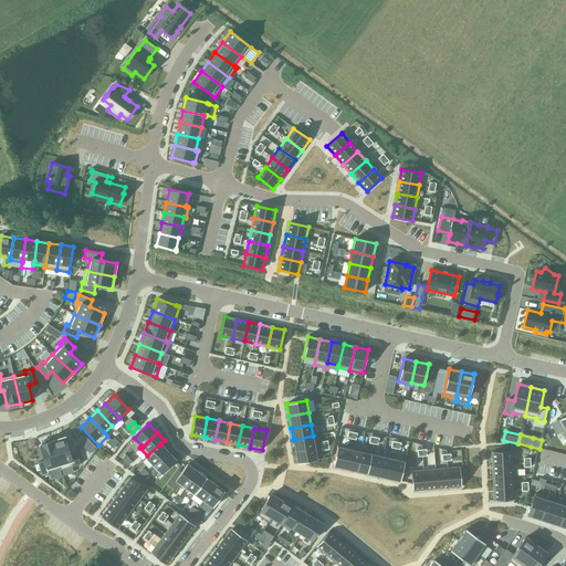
[(54,441),(52,441),(61,468),(60,468),(61,471),(81,464),(76,451),(70,453),(65,438),(62,438),(62,436),(54,438),(54,441)]
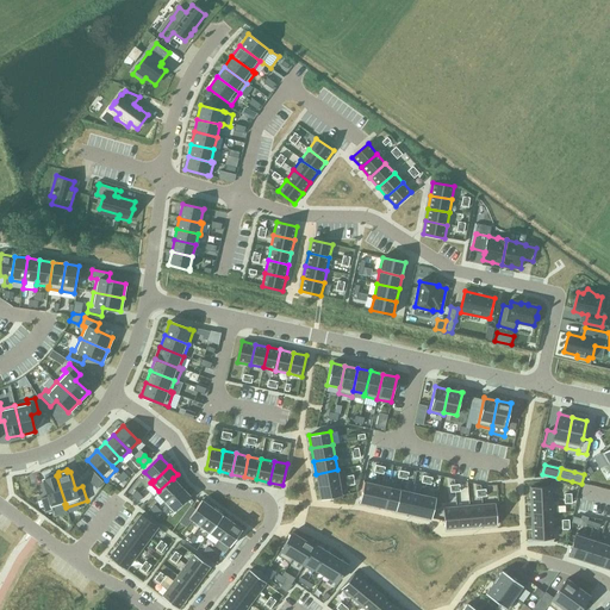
[(337,470),(316,474),(318,486),(340,483),(337,470)]
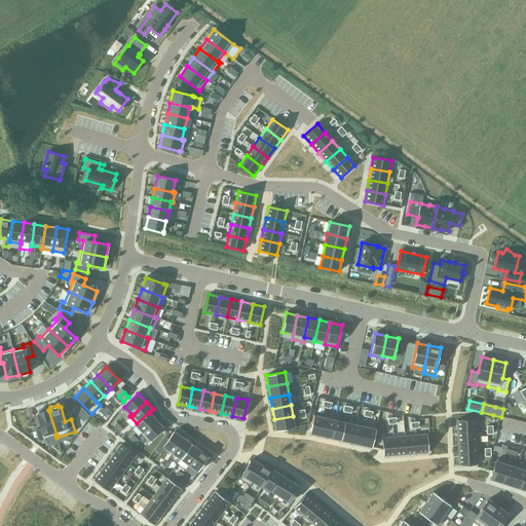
[(41,428),(35,430),(39,443),(46,441),(47,445),(58,442),(57,438),(55,435),(57,435),(48,410),(46,411),(46,408),(39,411),(39,413),(37,414),(41,428)]
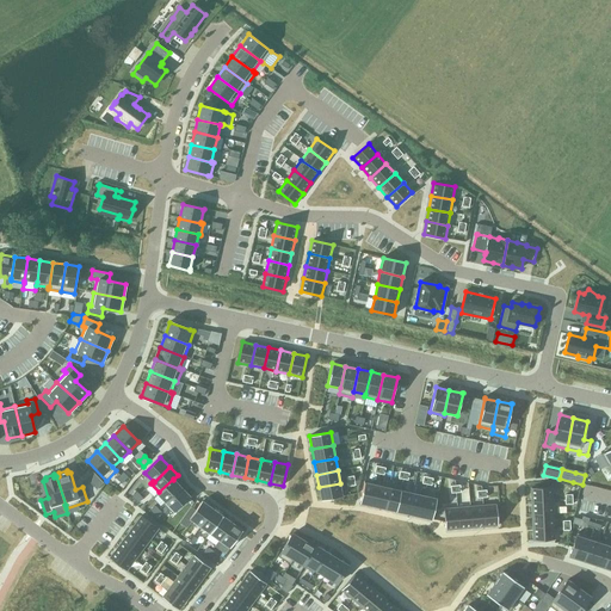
[(159,492),(156,494),(165,503),(181,487),(173,480),(173,479),(159,492)]
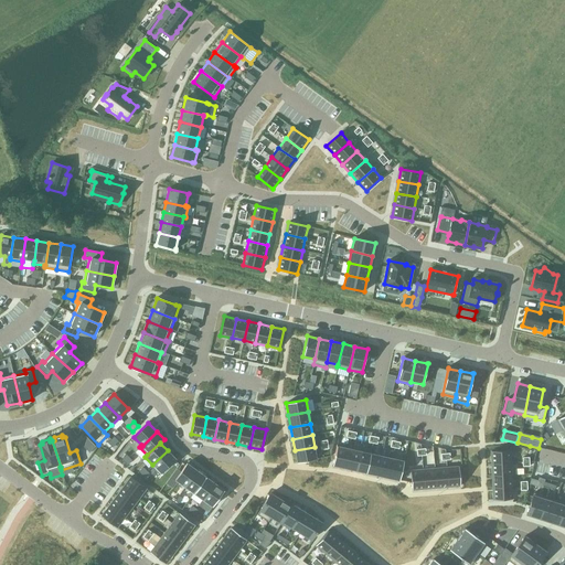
[(92,444),(86,449),(89,452),(95,447),(92,444)]
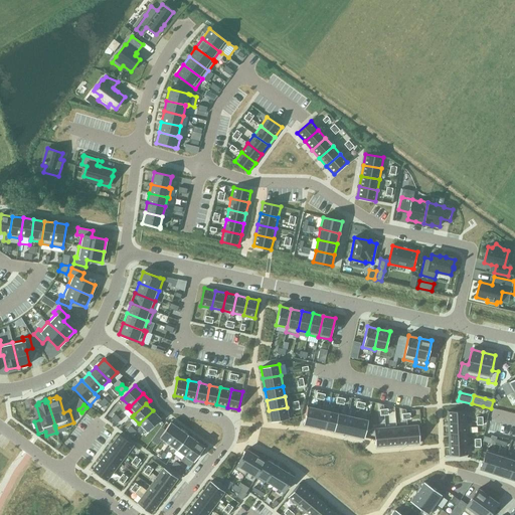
[(307,406),(303,424),(314,426),(318,409),(307,406)]
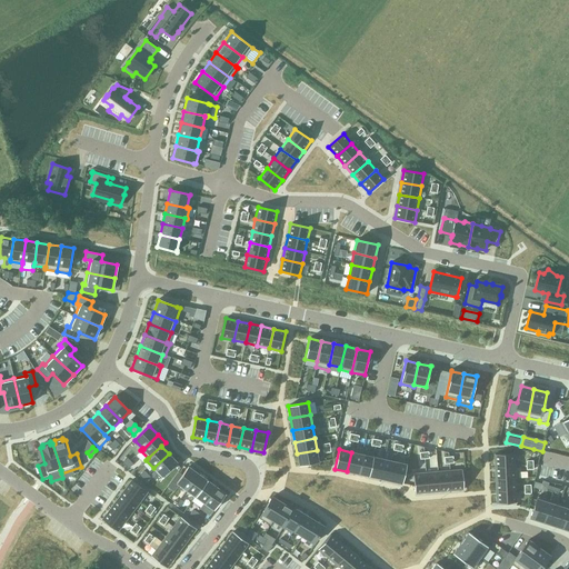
[(317,450),(297,453),(299,466),(319,462),(317,450)]
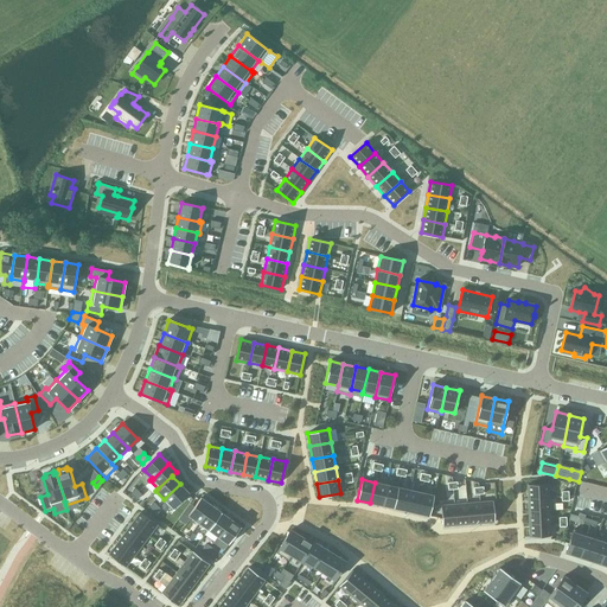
[(375,483),(370,503),(382,505),(387,485),(375,483)]
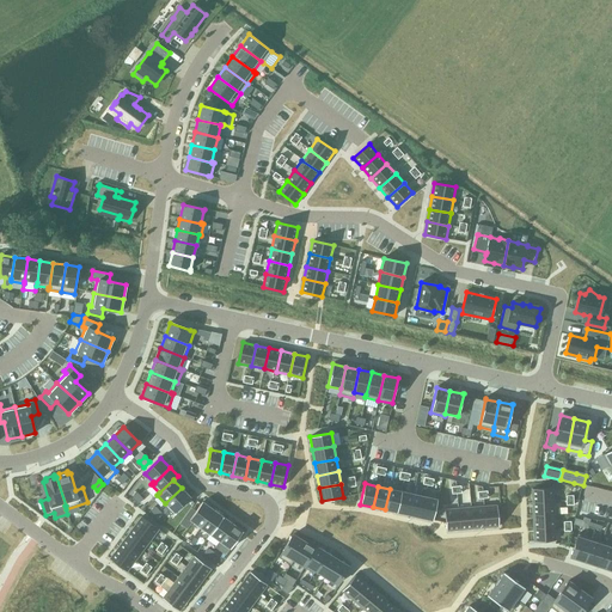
[(165,503),(163,505),(172,515),(190,497),(182,488),(165,503)]
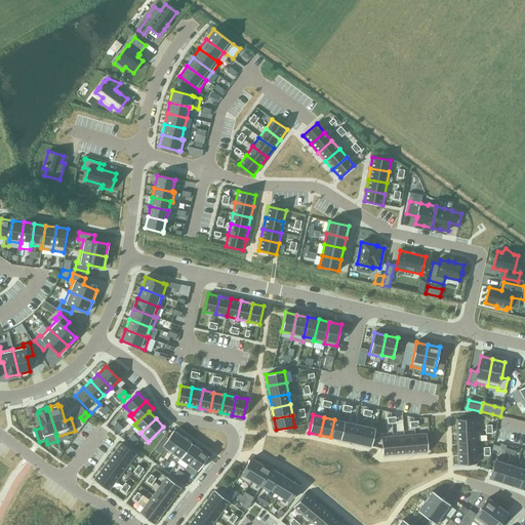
[(475,418),(456,419),(456,431),(475,431),(475,418)]
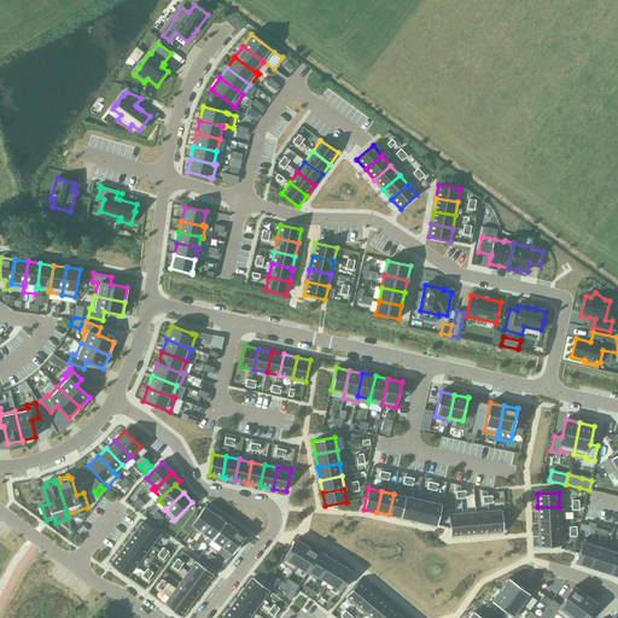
[(394,494),(389,514),(401,518),(406,496),(394,494)]
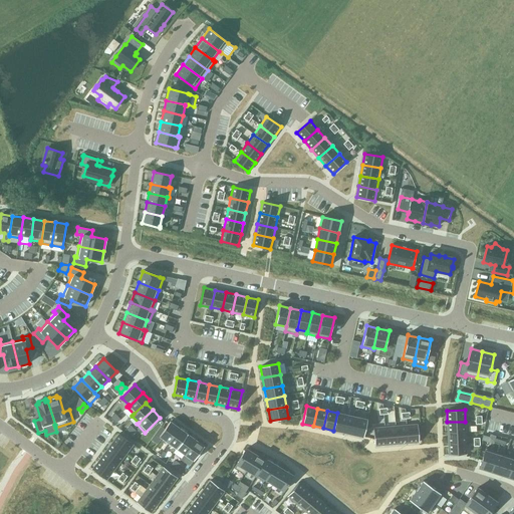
[(337,413),(333,431),(343,433),(347,415),(337,413)]
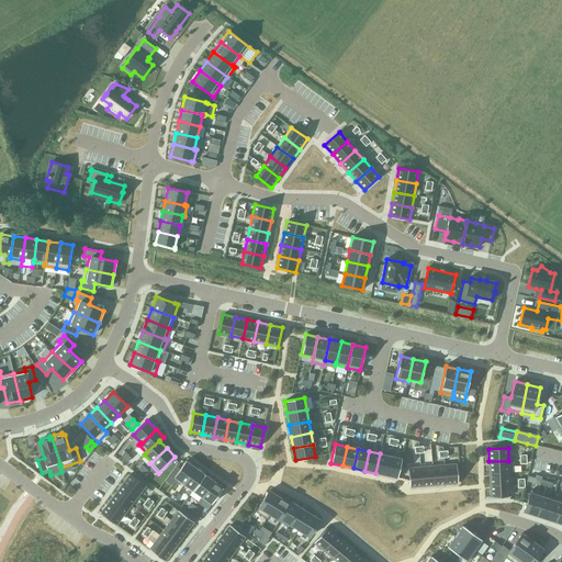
[(380,453),(375,473),(386,475),(391,457),(380,453)]
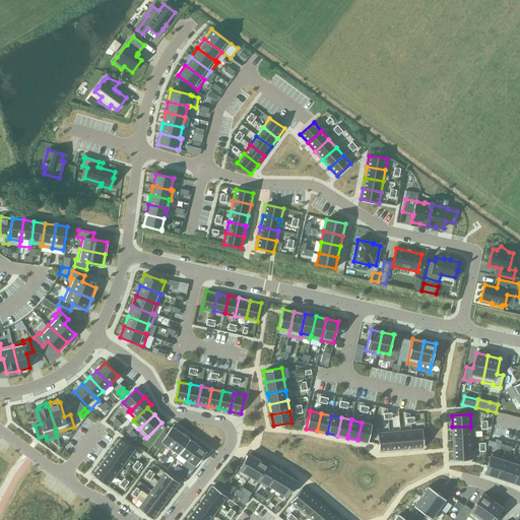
[(362,423),(358,440),(368,442),(372,425),(362,423)]
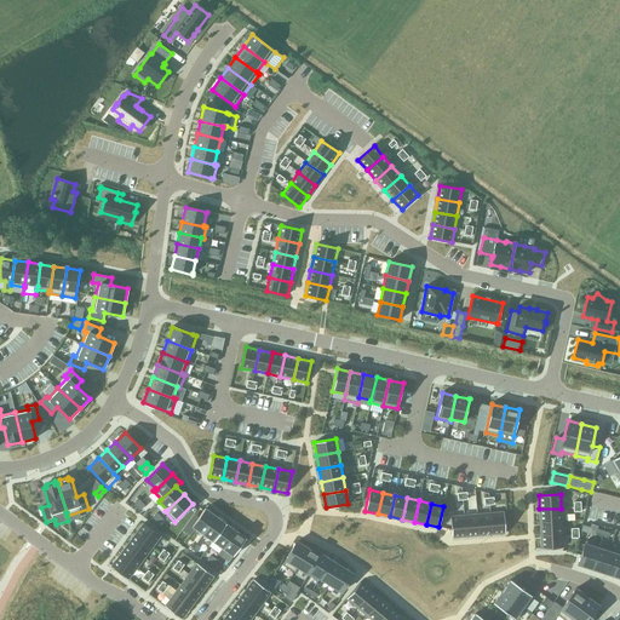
[(205,509),(193,527),(204,534),(217,517),(205,509)]
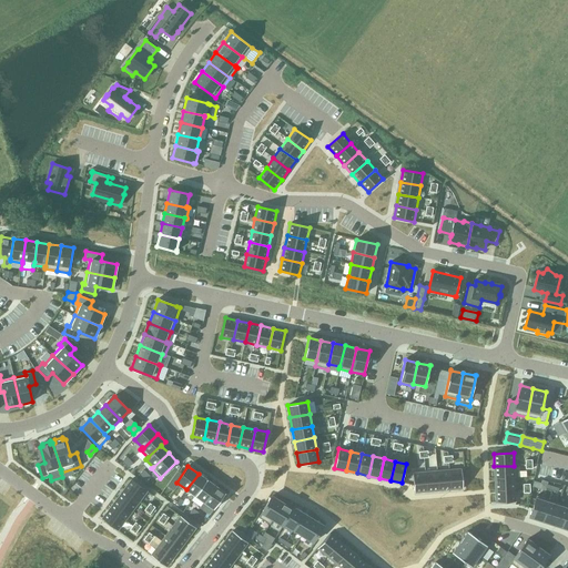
[(514,466),(494,466),(495,478),(515,477),(514,466)]
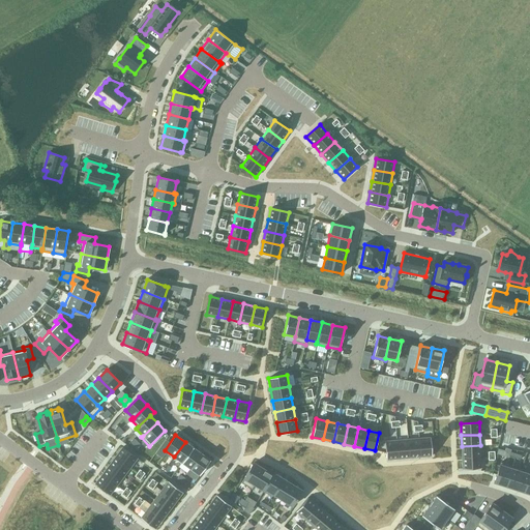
[(431,438),(419,439),(420,458),(432,457),(431,438)]
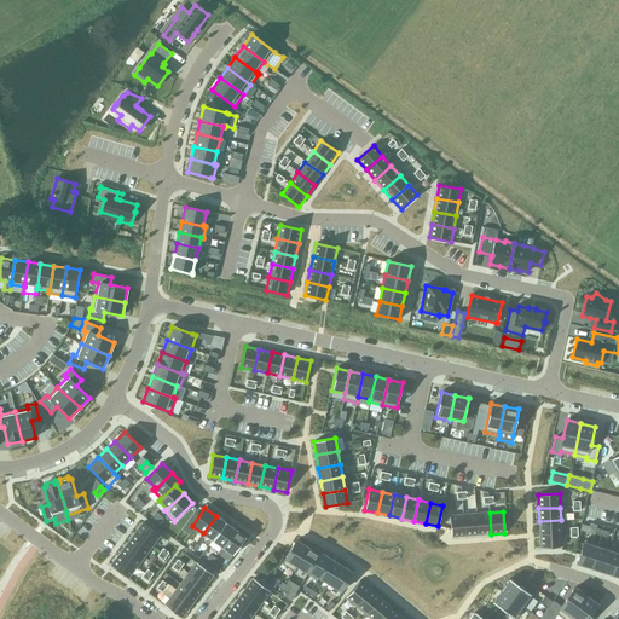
[(490,513),(476,514),(478,536),(491,534),(490,513)]
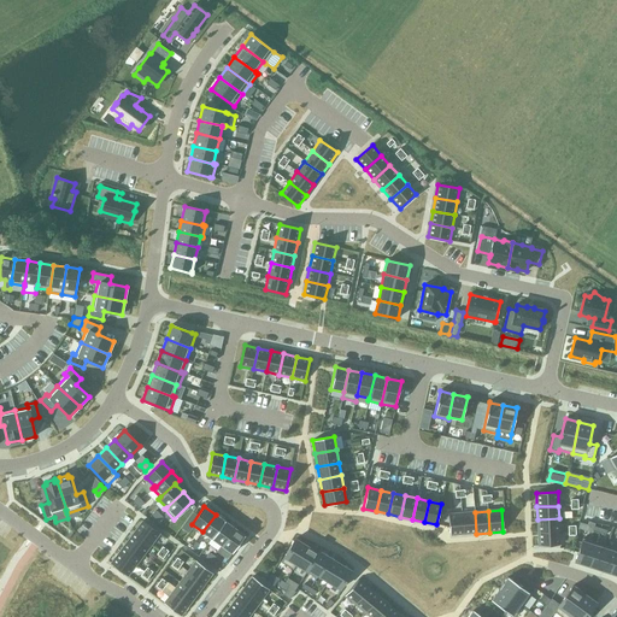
[(475,512),(462,513),(464,534),(476,534),(475,512)]
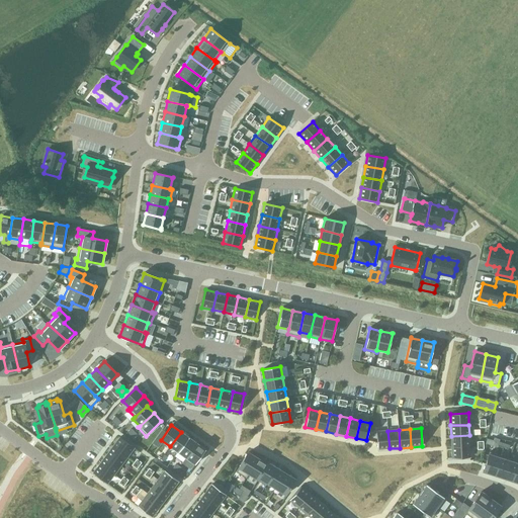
[(387,431),(376,432),(377,449),(390,448),(387,431)]
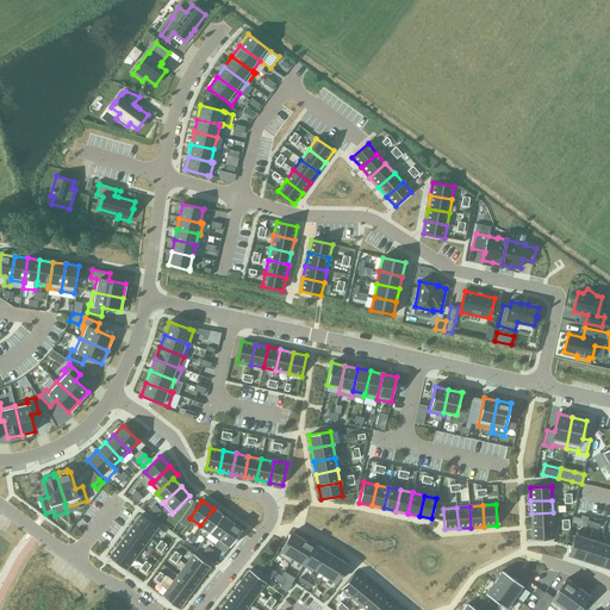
[(213,509),(200,526),(210,533),(222,515),(213,509)]
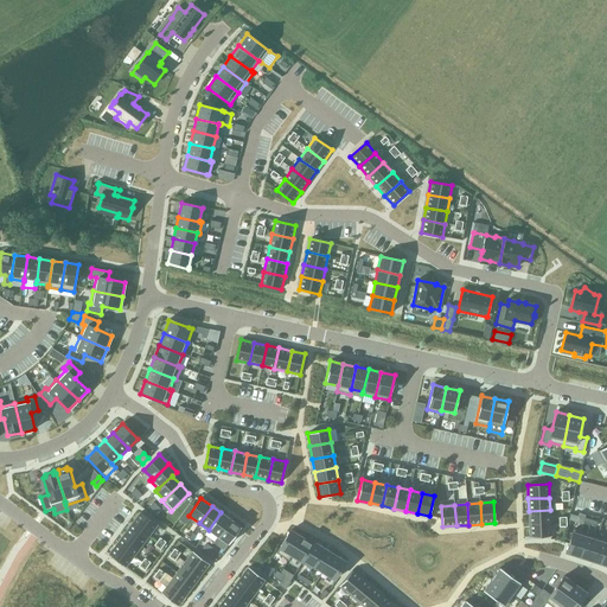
[(550,510),(529,511),(529,524),(550,523),(550,510)]
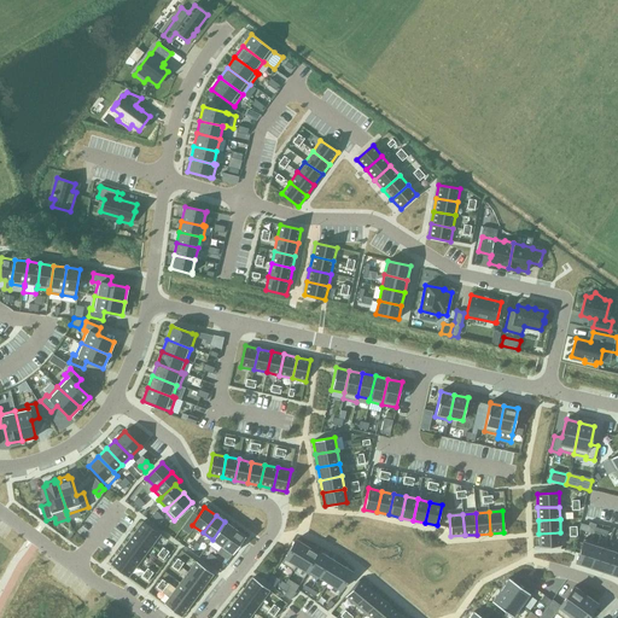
[(143,522),(134,532),(152,546),(161,535),(143,522)]
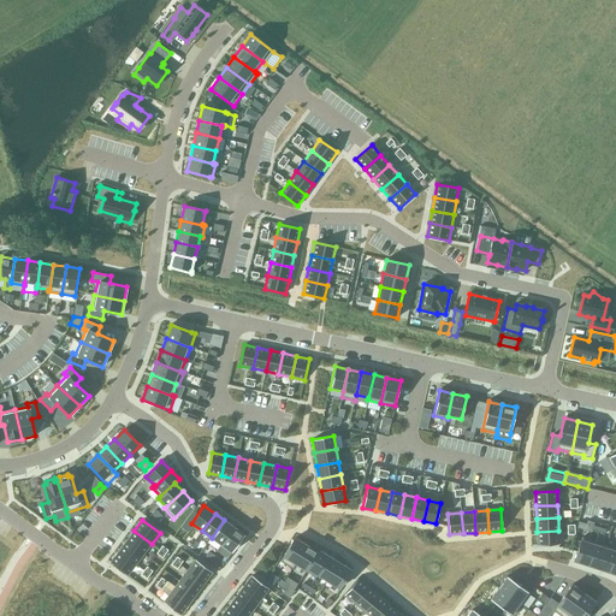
[(212,538),(208,543),(217,550),(220,545),(234,527),(224,520),(212,538)]
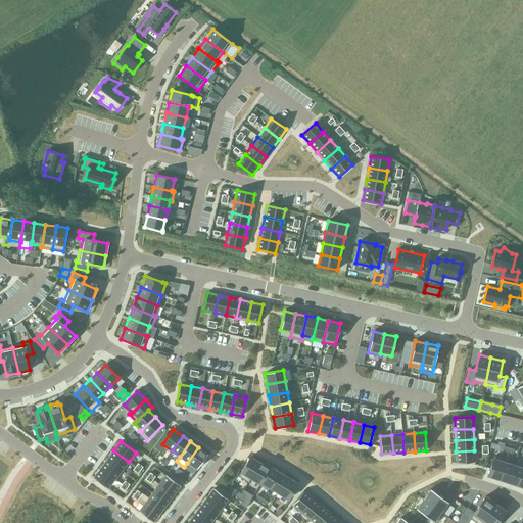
[(188,463),(184,468),(193,474),(196,469),(197,469),(207,455),(198,447),(187,463),(188,463)]
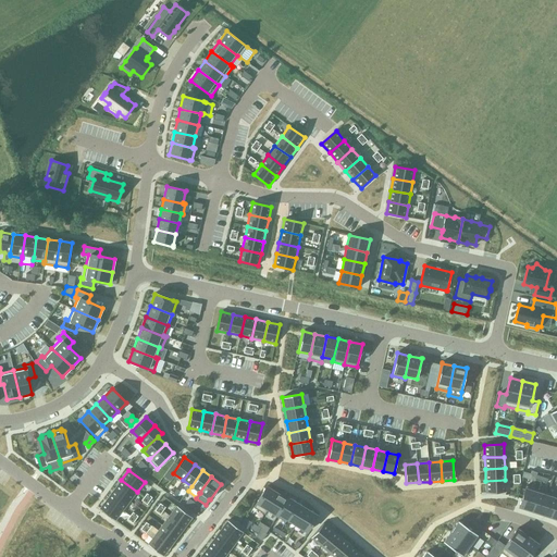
[(121,480),(114,490),(130,502),(137,492),(121,480)]
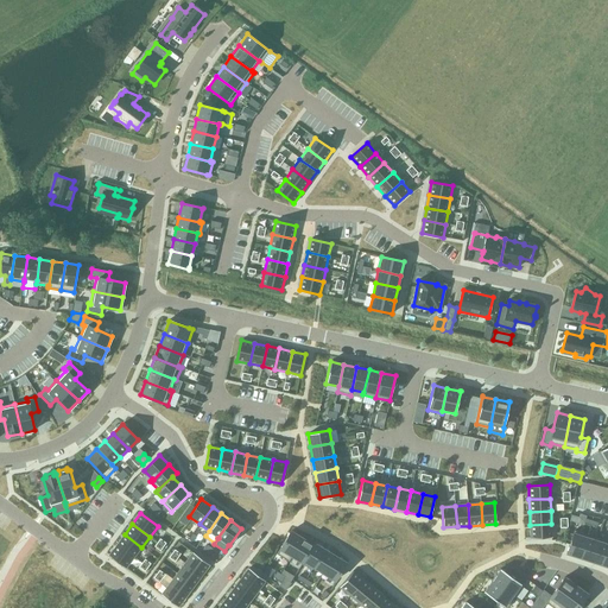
[(551,524),(530,525),(531,538),(552,537),(551,524)]
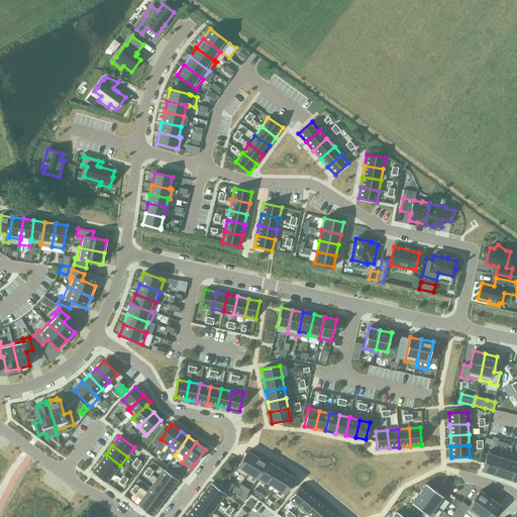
[(247,451),(235,472),(245,478),(248,474),(247,474),(257,457),(247,451)]
